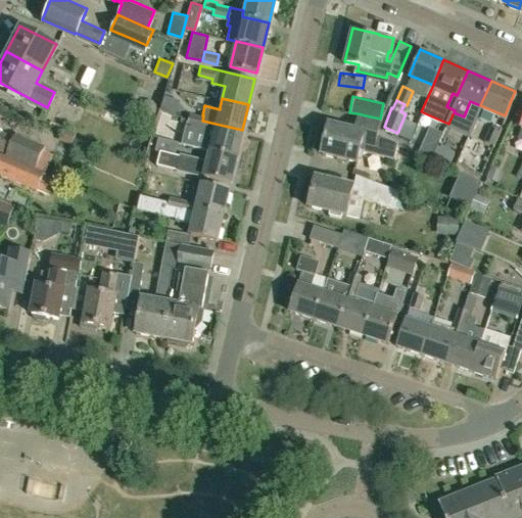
[(400,129),(408,132),(416,111),(408,108),(400,129)]
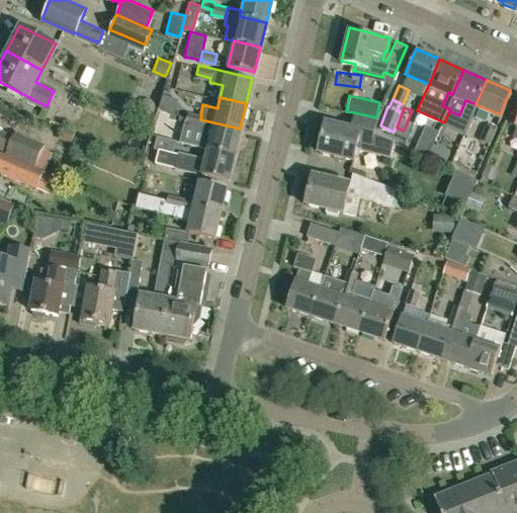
[(187,111),(186,115),(200,119),(201,114),(200,114),(187,111)]
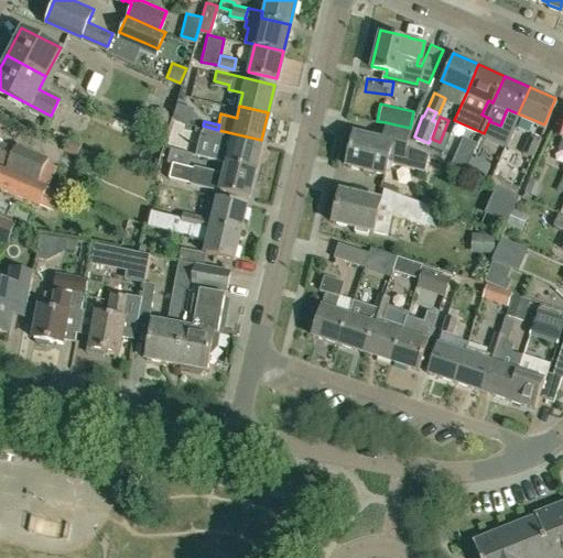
[(407,143),(410,128),(394,124),(386,122),(382,138),(353,131),(346,163),(385,172),(388,161),(404,164),(424,170),(429,152),(418,148),(418,149),(407,143)]
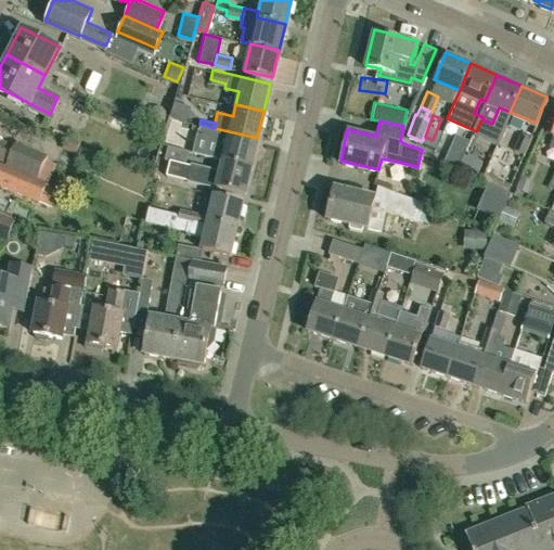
[(215,128),(214,132),(220,135),(215,156),(222,158),(250,165),(257,138),(229,131),(215,128)]
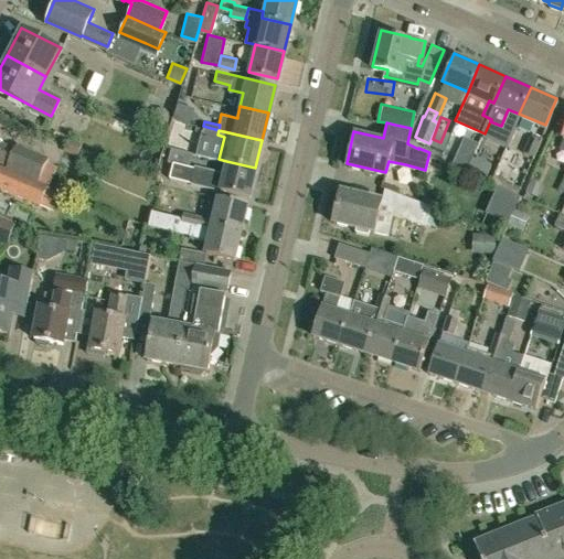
[(533,154),(540,139),(529,135),(522,149),(533,154)]
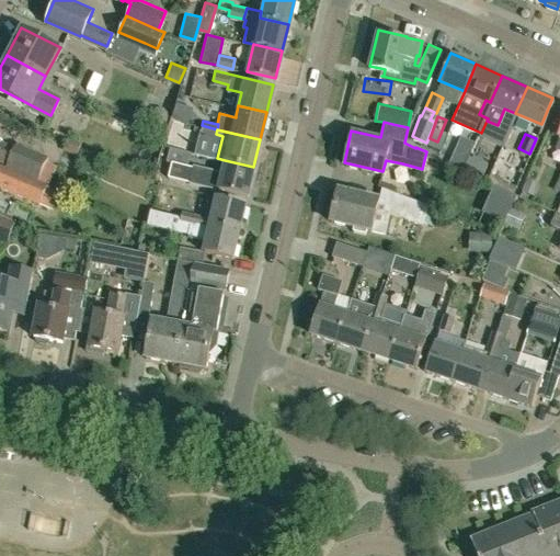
[(75,150),(79,140),(67,135),(61,145),(75,150)]
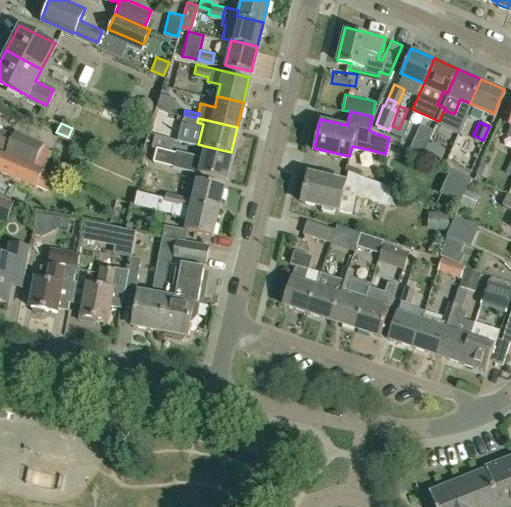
[(13,132),(0,126),(0,144),(7,147),(5,151),(43,167),(51,148),(41,144),(43,141),(15,128),(13,132)]
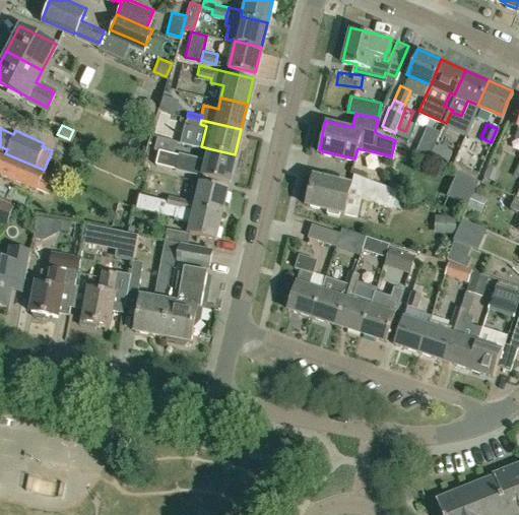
[(412,142),(426,148),(432,134),(418,128),(412,142)]
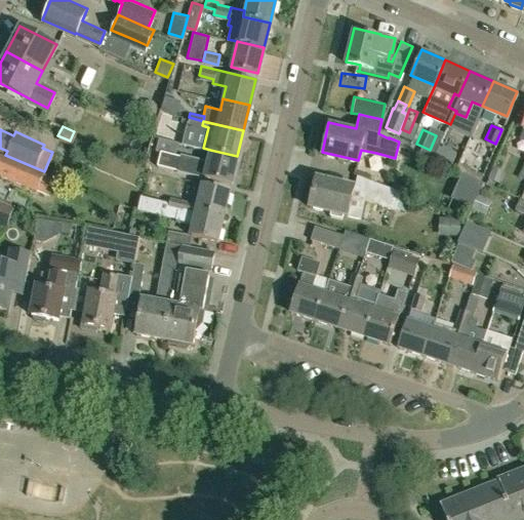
[(231,182),(237,156),(210,150),(208,159),(179,153),(178,155),(160,150),(157,164),(231,182)]
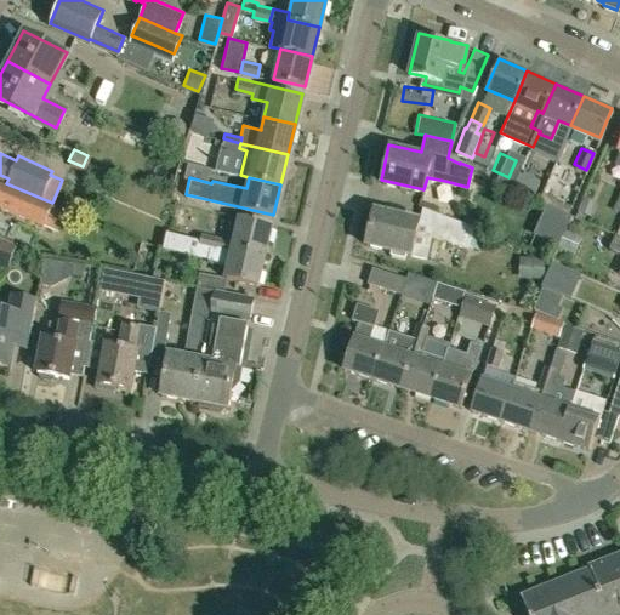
[(6,183),(0,180),(0,204),(43,223),(52,203),(6,183)]
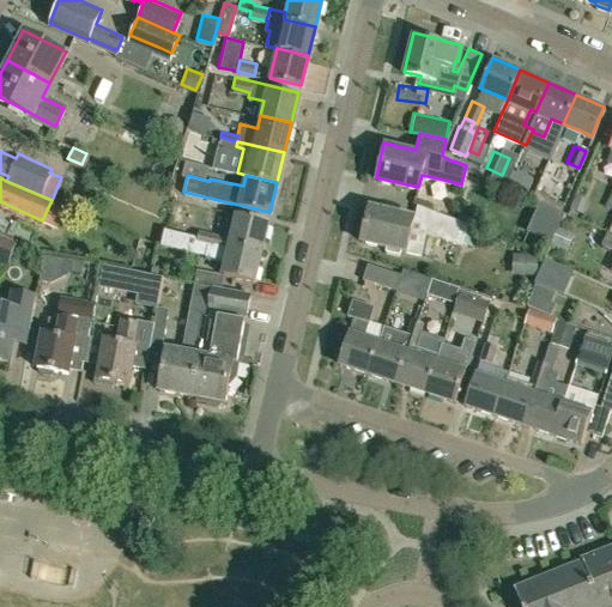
[(570,202),(582,208),(587,198),(575,192),(570,202)]
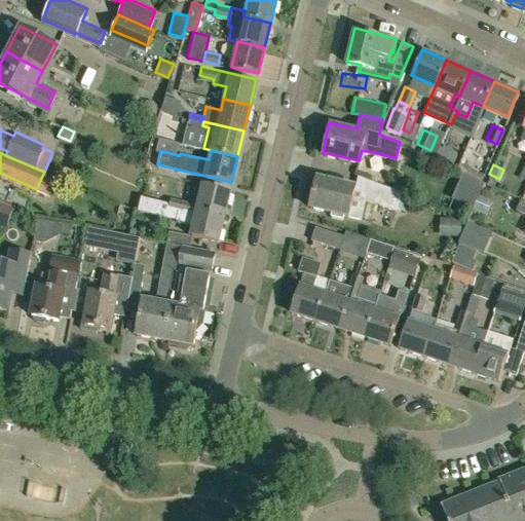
[(402,190),(358,174),(355,185),(316,176),(310,205),(348,214),(361,216),(365,197),(395,210),(396,206),(402,190)]
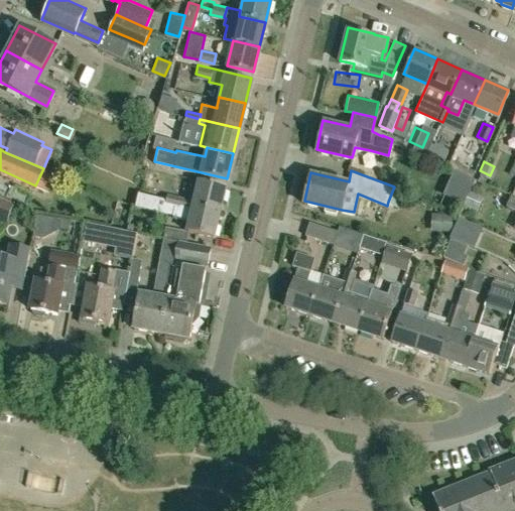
[(220,211),(226,184),(200,178),(195,199),(194,204),(220,211)]
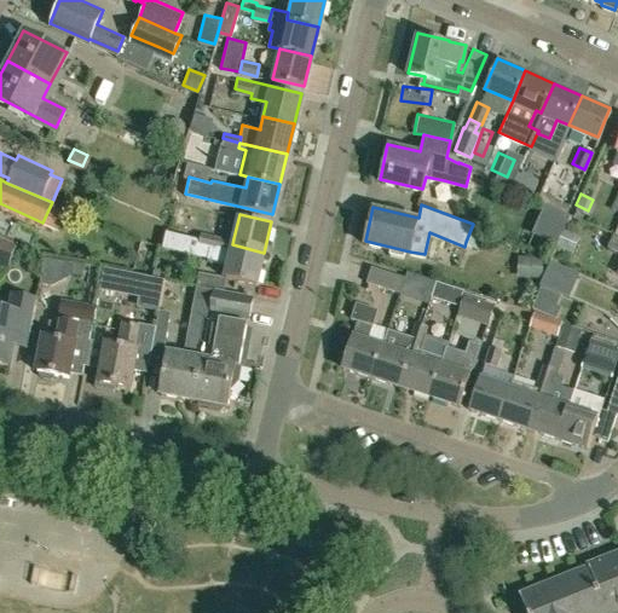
[(473,224),(466,242),(475,246),(483,227),(473,224)]
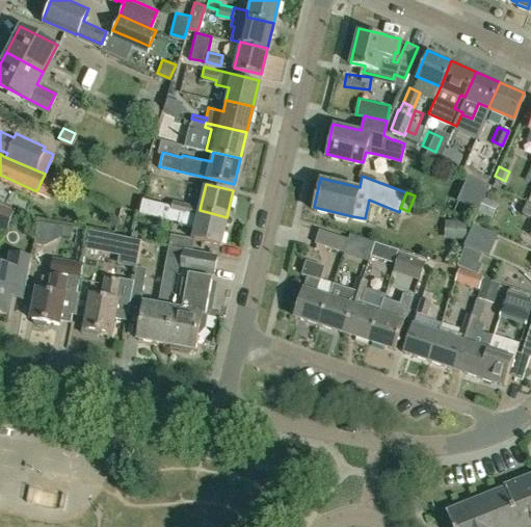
[(139,210),(159,215),(162,201),(142,196),(139,210)]
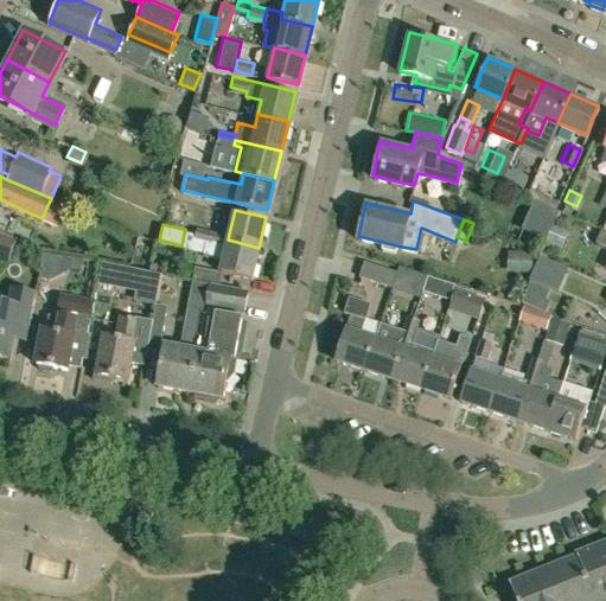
[(210,241),(214,229),(196,225),(195,231),(193,237),(210,241)]
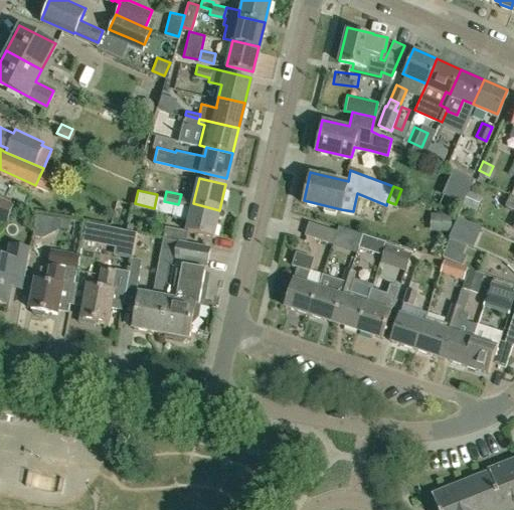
[(505,203),(513,206),(513,194),(509,193),(505,203)]
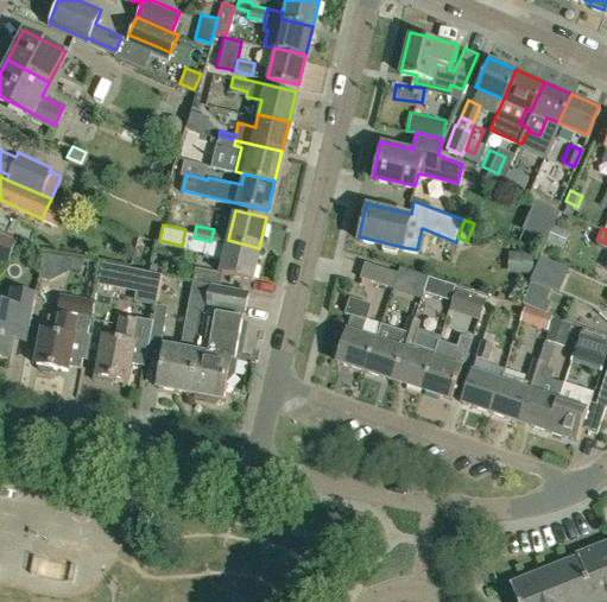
[(210,241),(194,238),(195,232),(185,229),(182,246),(202,251),(223,255),(221,268),(194,264),(193,277),(210,280),(219,282),(222,270),(252,277),(259,248),(228,240),(229,234),(214,229),(210,241)]
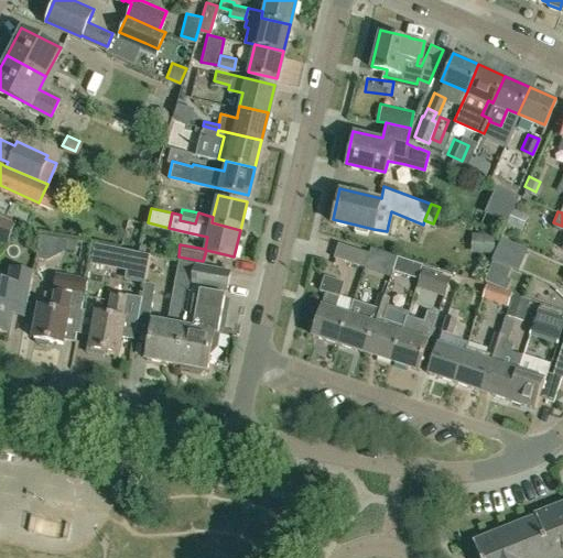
[(0,236),(7,239),(13,222),(0,216),(0,236)]
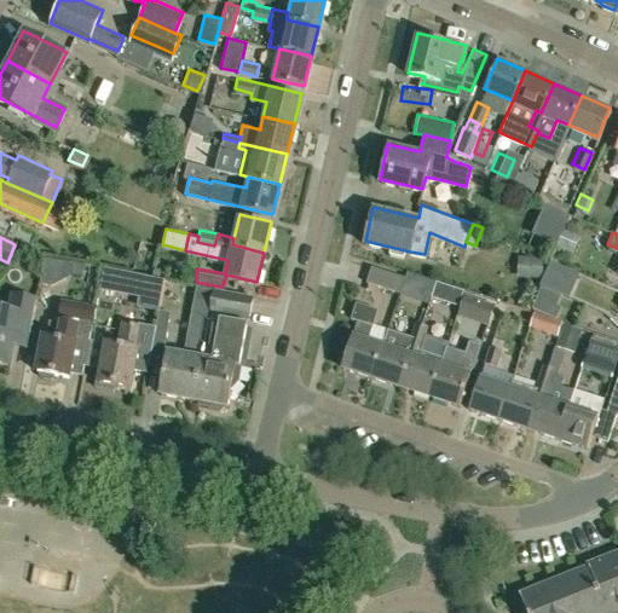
[(521,253),(521,273),(542,273),(542,254),(521,253)]
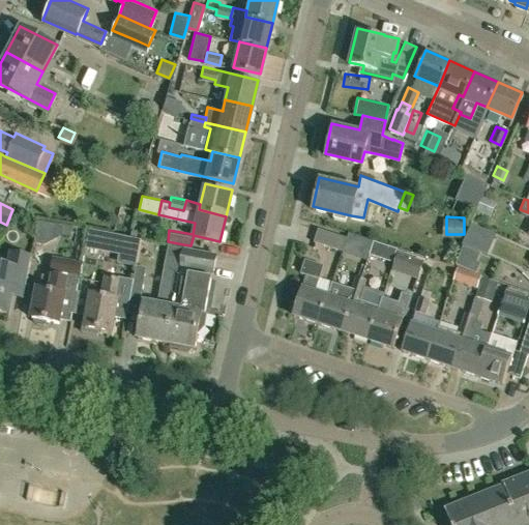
[(103,229),(89,226),(85,244),(99,246),(103,229)]
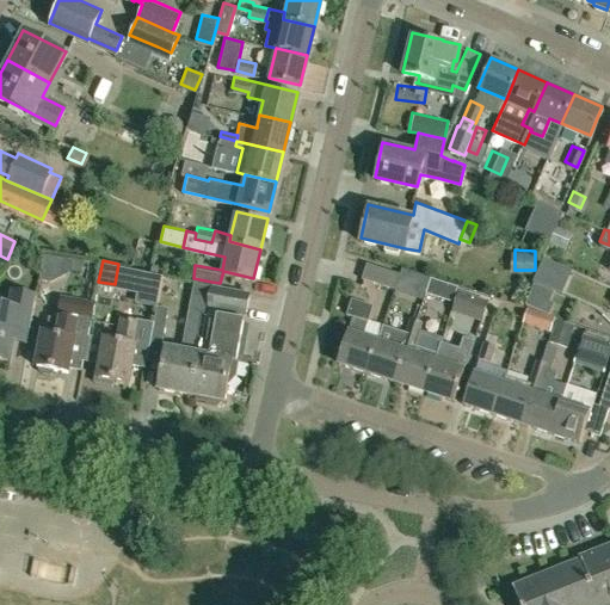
[(394,285),(398,271),(367,260),(361,275),(394,285)]
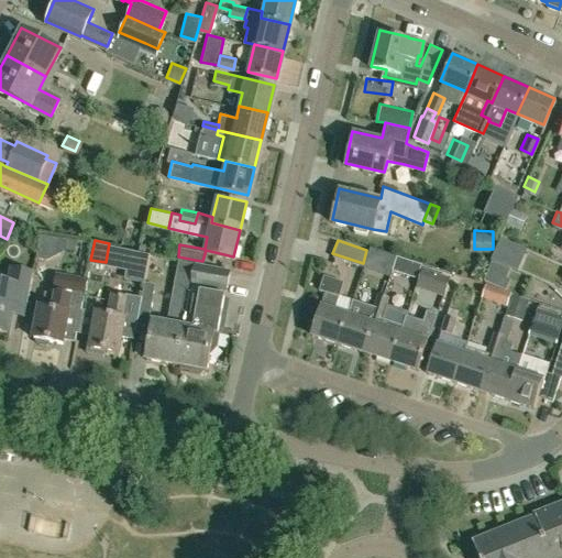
[(368,244),(366,250),(363,263),(362,263),(376,267),(382,249),(368,244)]
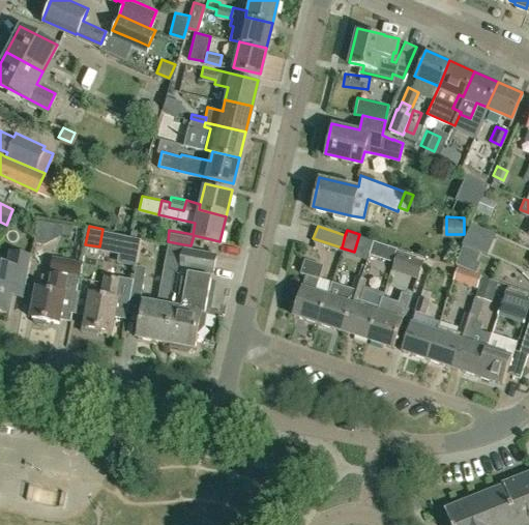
[(118,251),(116,259),(136,262),(141,236),(121,232),(118,251)]
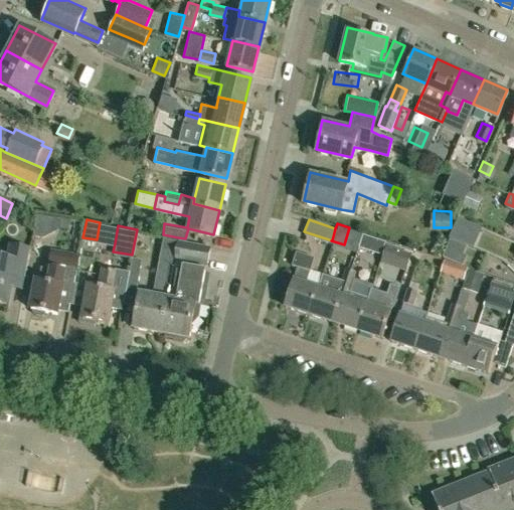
[(358,244),(374,249),(381,251),(385,239),(362,231),(358,244)]
